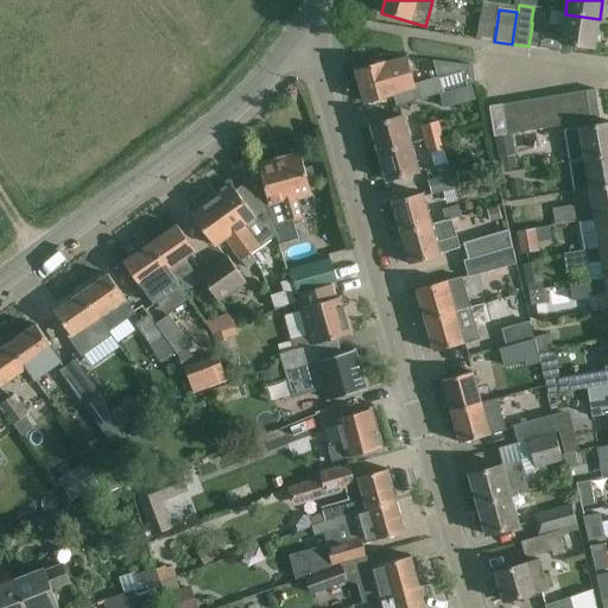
[(562,37),(543,33),(531,32),(529,46),(561,51),(562,44),(595,49),(600,19),(565,14),(562,37)]
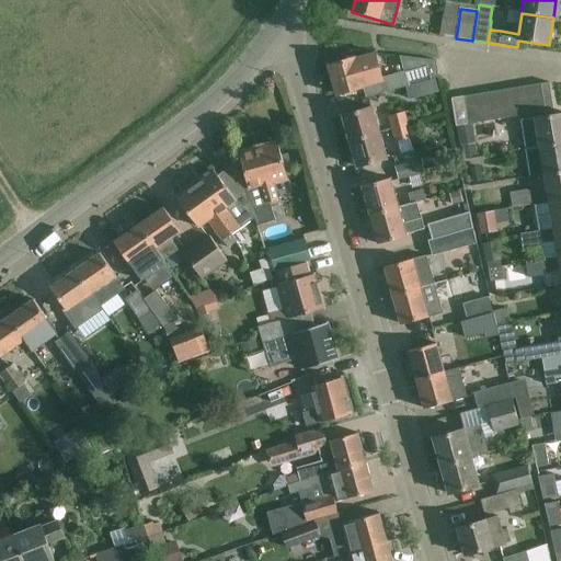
[(363,88),(366,99),(438,78),(436,61),(400,56),(403,71),(381,78),(375,54),(356,59),(356,58),(328,66),(336,95),(363,88)]
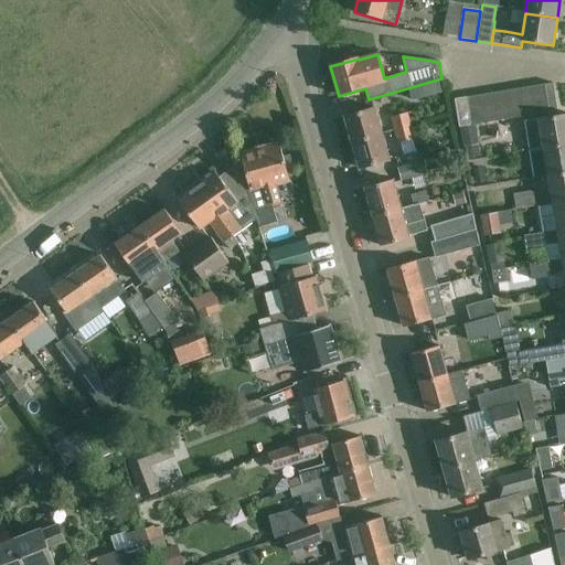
[(553,84),(544,85),(548,113),(557,112),(553,84)]
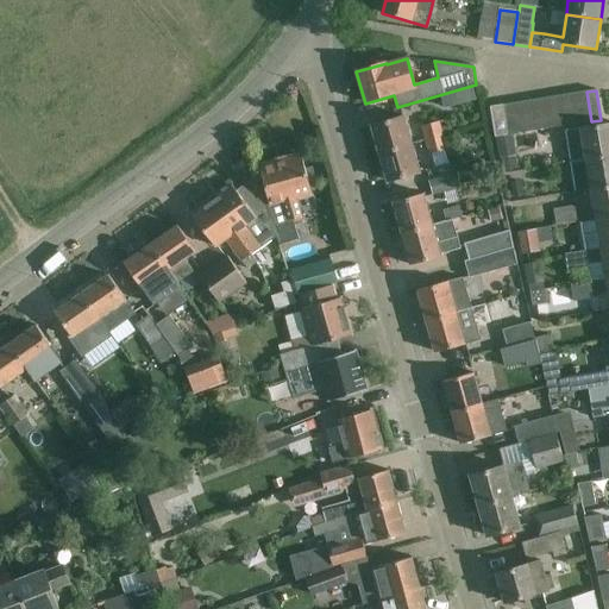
[(586,92),(572,94),(577,124),(591,121),(586,92)]
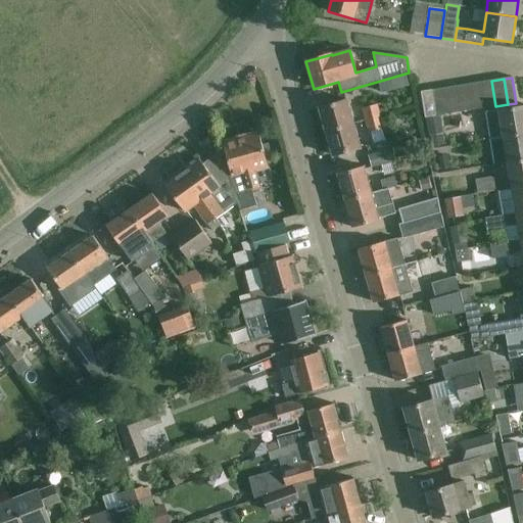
[(491,81),(480,83),(484,108),(495,106),(491,81)]
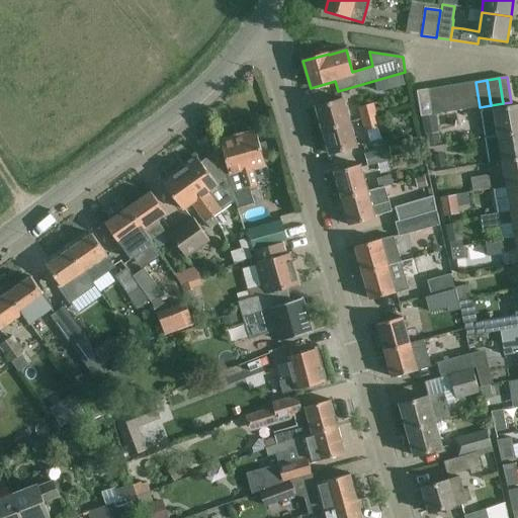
[(476,82),(463,84),(467,109),(480,107),(476,82)]
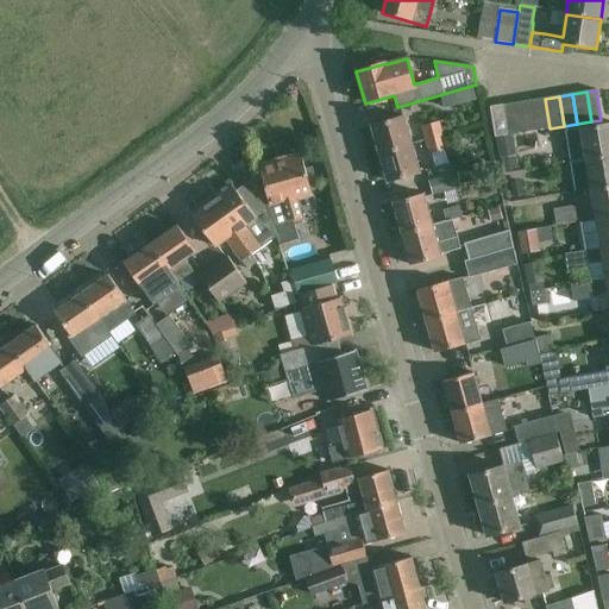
[(545,99),(532,101),(537,131),(550,129),(545,99)]
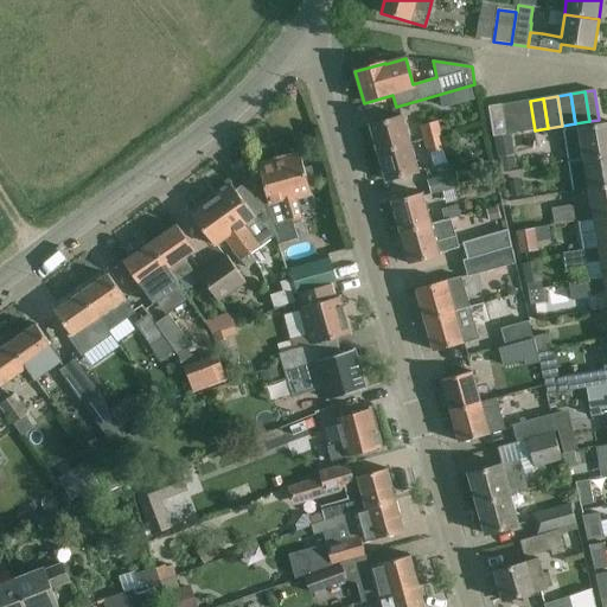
[(530,101),(516,103),(521,133),(535,131),(530,101)]
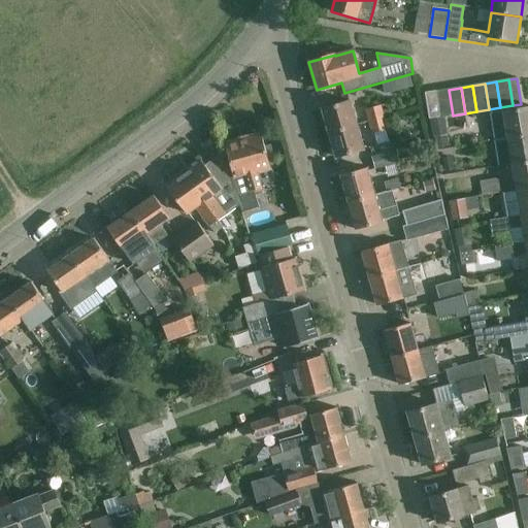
[(449,90),(436,92),(441,118),(444,117),(453,116),(449,90)]
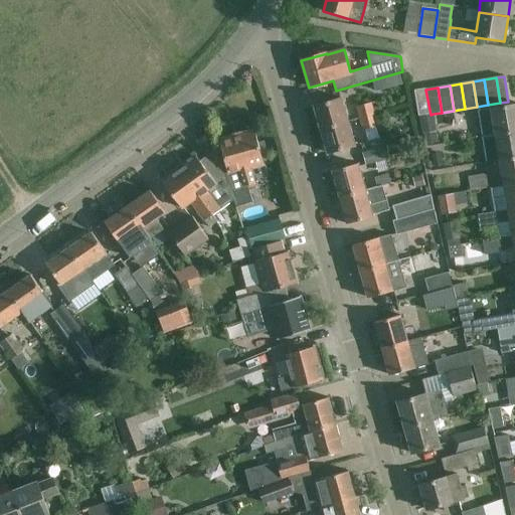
[(431,115),(425,90),(414,91),(418,117),(431,115)]
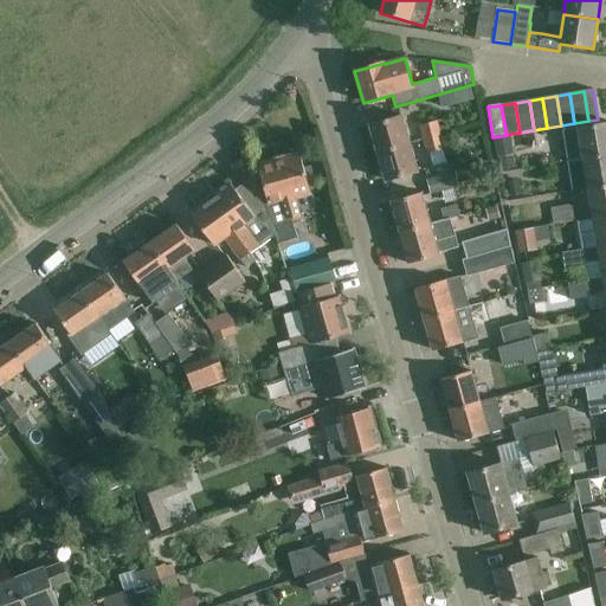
[(458,113),(442,114),(446,159),(463,156),(458,113)]
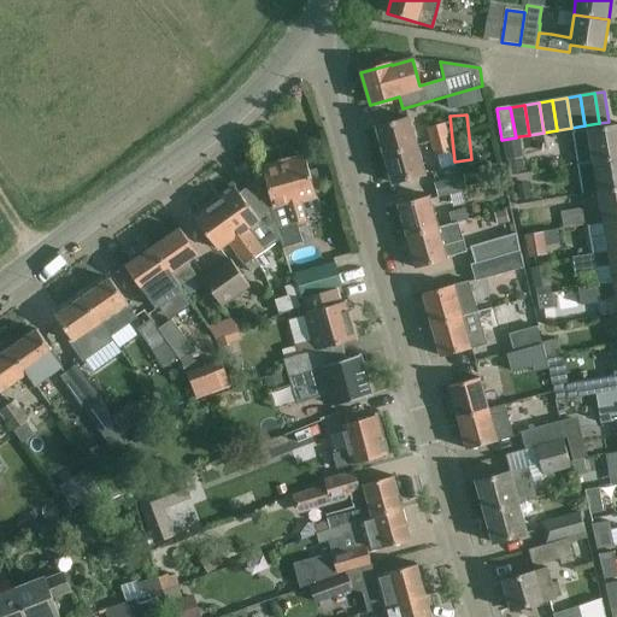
[(376,128),(385,156),(416,147),(409,118),(376,128)]
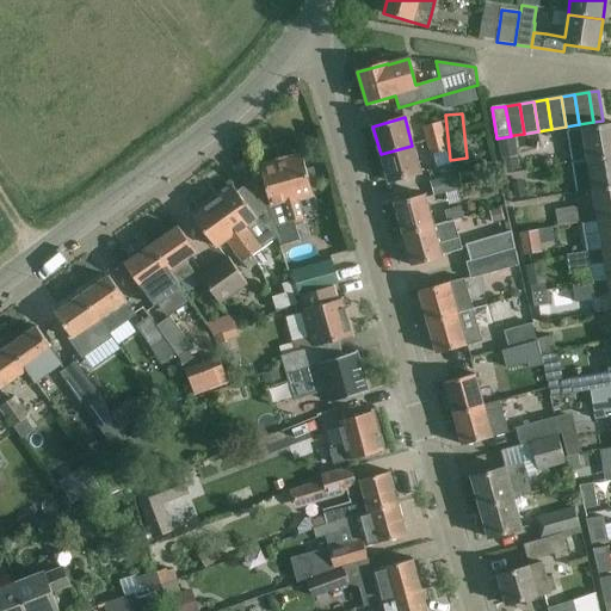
[(442,122),(423,127),(426,141),(445,136),(442,122)]
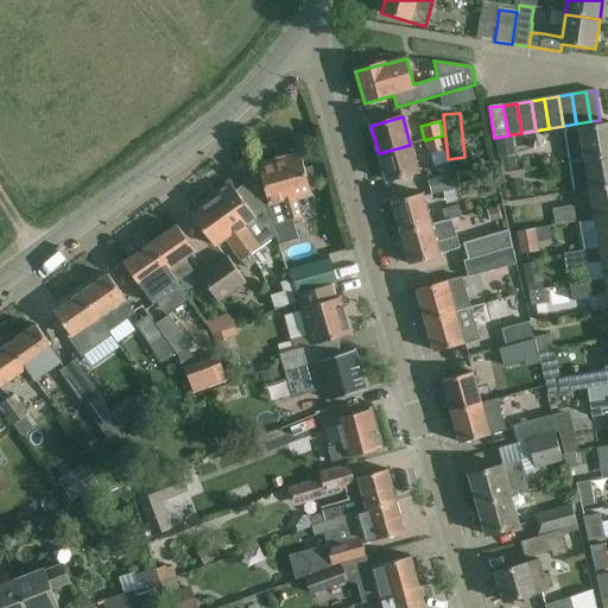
[(607,124),(565,132),(570,164),(607,157),(607,124)]
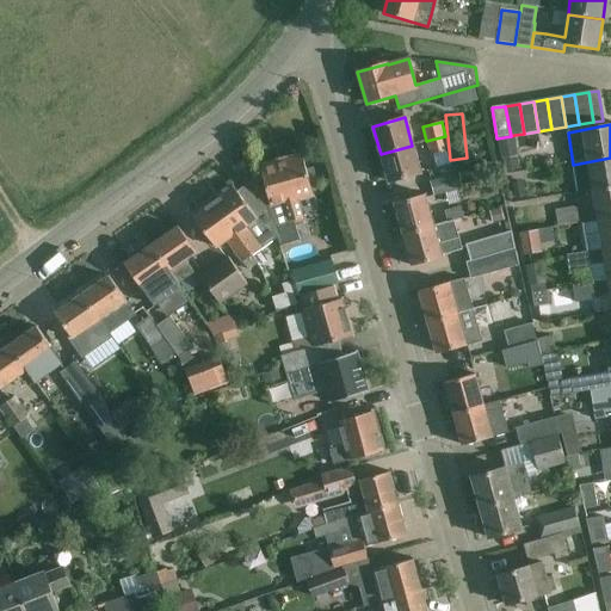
[(497,139),(505,172),(520,170),(514,135),(511,136),(497,139)]
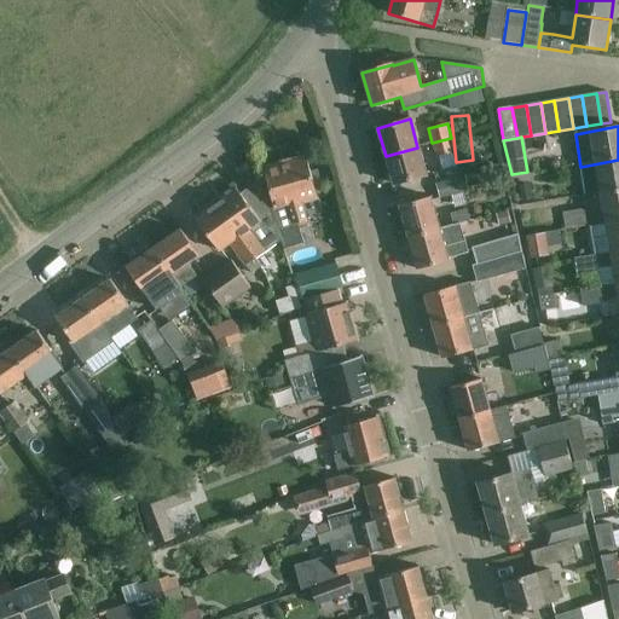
[(455,151),(451,138),(432,143),(435,157),(455,151)]
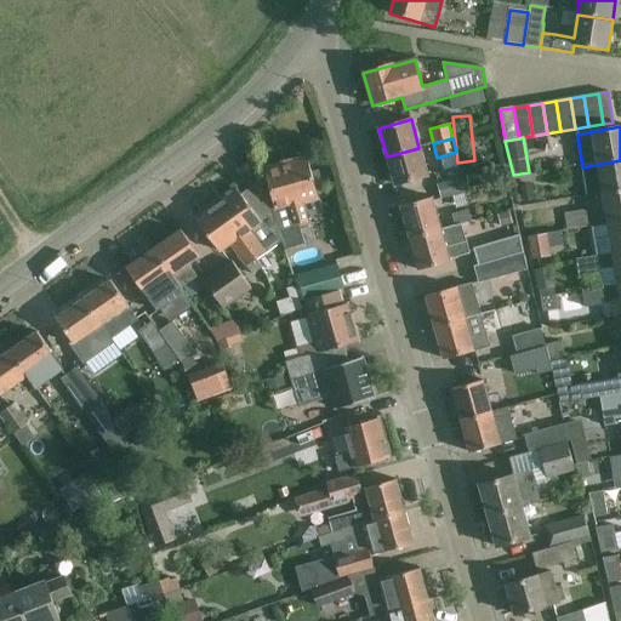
[(419,148),(387,157),(396,186),(427,176),(419,148)]
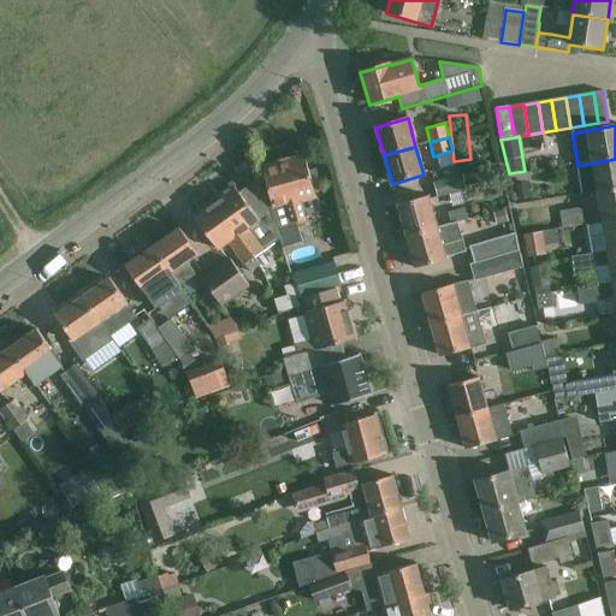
[(262,170),(270,193),(274,208),(270,209),(280,240),(283,248),(302,243),(303,243),(298,227),(307,225),(300,201),(315,196),(304,158),(262,170)]
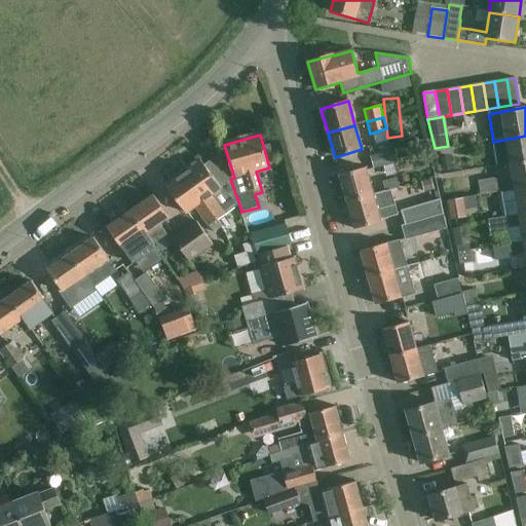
[(497,166),(509,164),(525,161),(525,136),(493,142),(497,166)]
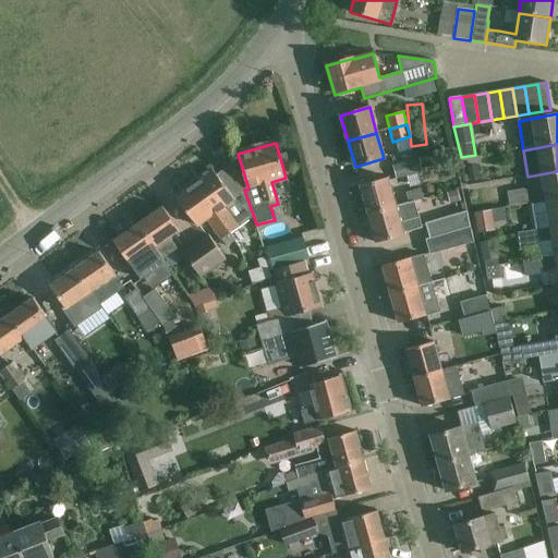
[(417,158),(392,166),(396,179),(422,171),(417,158)]
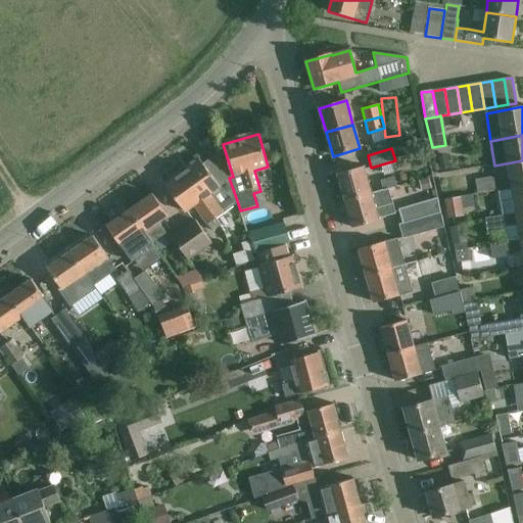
[(200,160),(183,173),(216,219),(238,203),(229,178),(226,172),(221,151),(202,164),(200,160)]
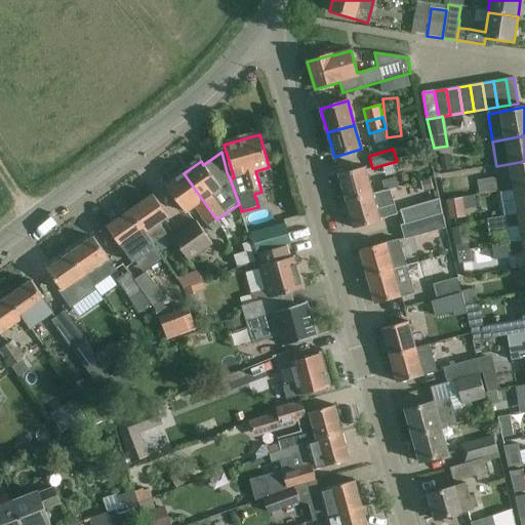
[(524,161),(508,164),(513,191),(524,188),(524,161)]
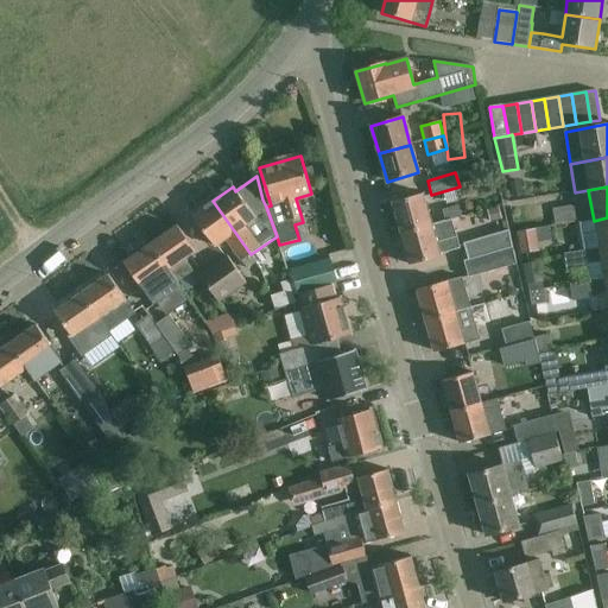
[(400,233),(430,225),(422,194),(393,202),(393,201),(391,202),(392,203),(400,232),(400,233)]
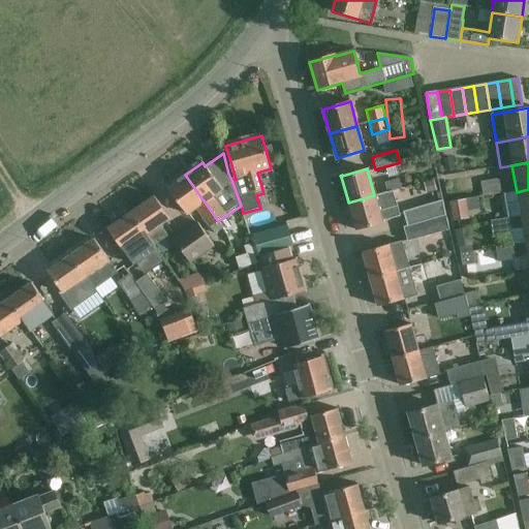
[(218,221),(185,175),(167,188),(187,215),(196,209),(215,235),(222,228),(218,222),(218,221)]
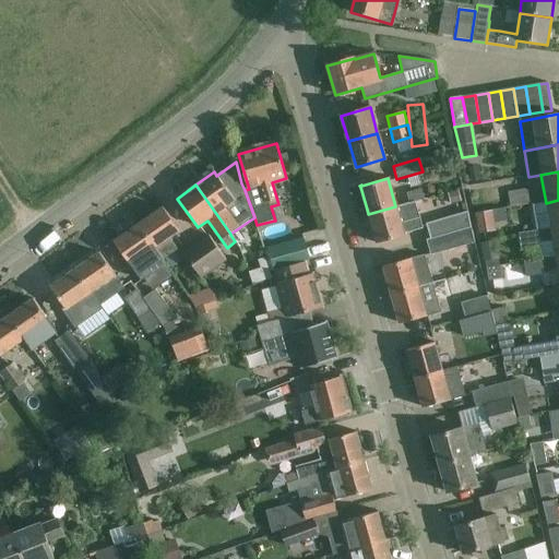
[(409,202),(409,203),(415,202),(425,199),(421,189),(406,193),(409,202)]
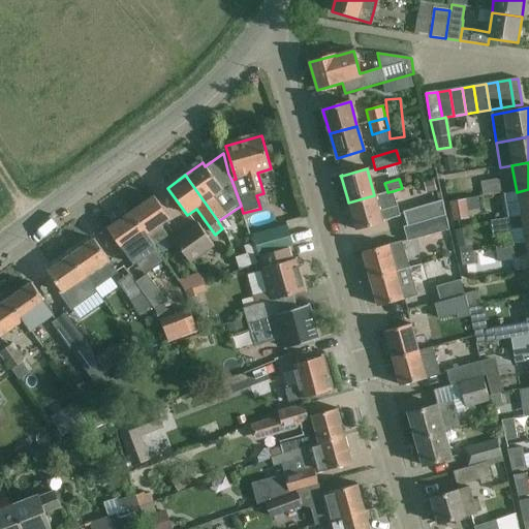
[(480,182),(483,196),(502,193),(499,179),(480,182)]
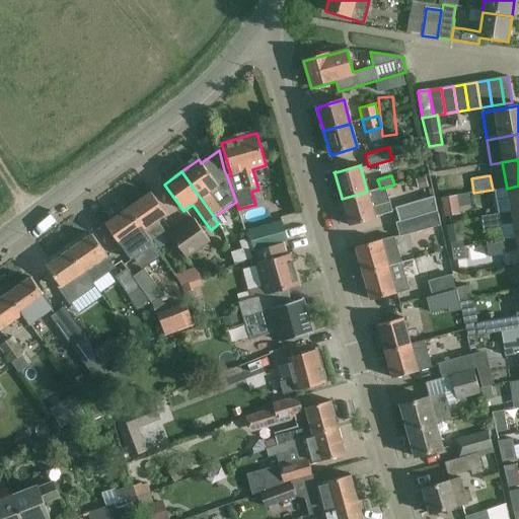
[(518,186),(507,189),(511,213),(518,211),(518,186)]
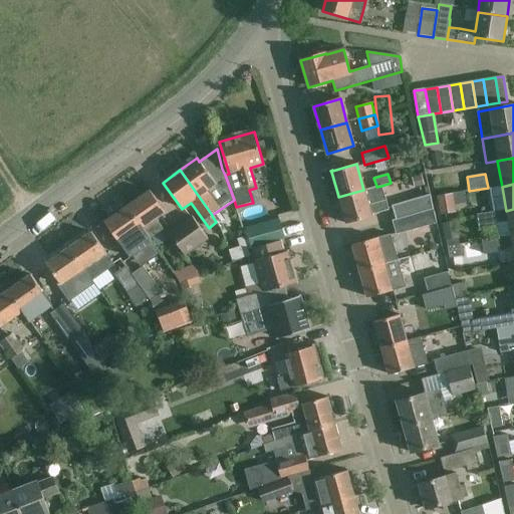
[(363,190),(338,197),(338,198),(346,224),(365,219),(381,215),(390,212),(381,186),(376,187),(376,186),(363,190)]
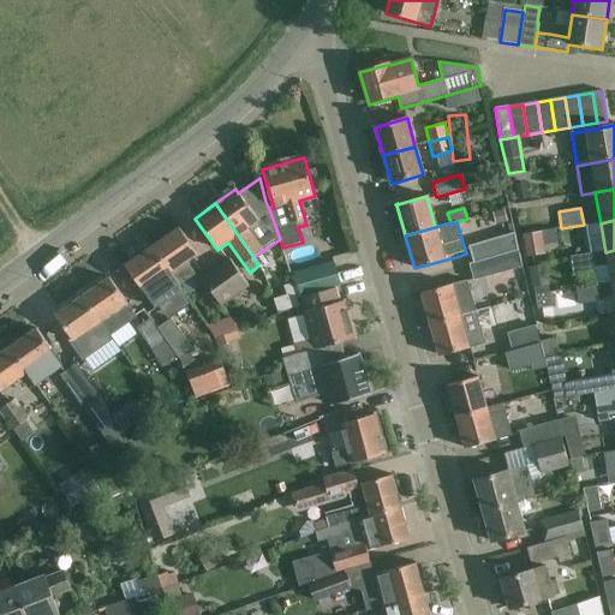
[(179,228),(154,246),(181,285),(197,274),(189,262),(198,255),(179,228)]
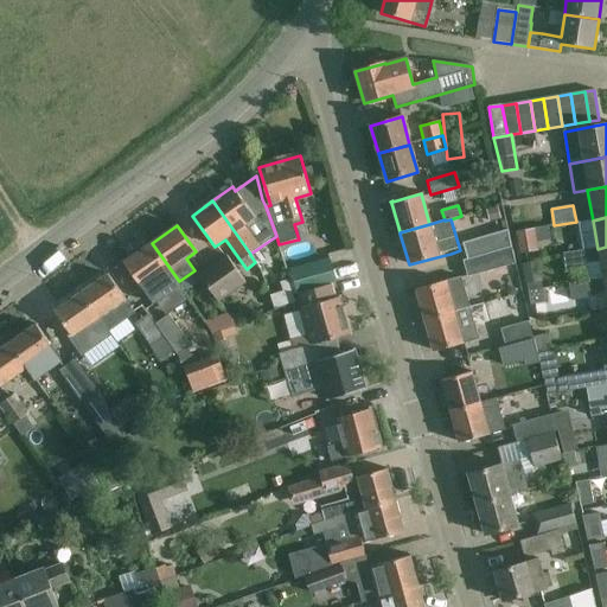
[(517,232),(521,254),(538,250),(535,229),(517,232)]
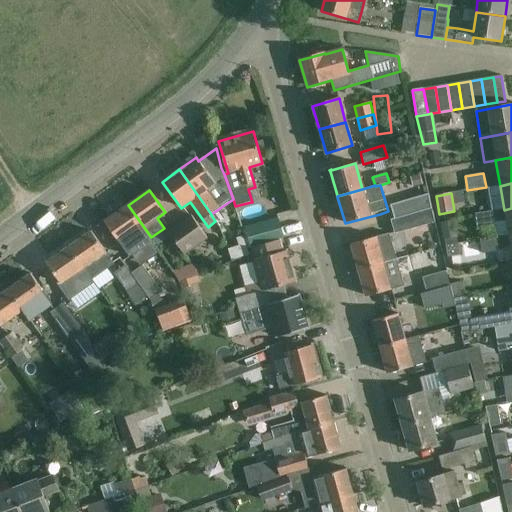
[(428,196),(414,200),(389,207),(393,220),(418,213),(431,209),(428,196)]
